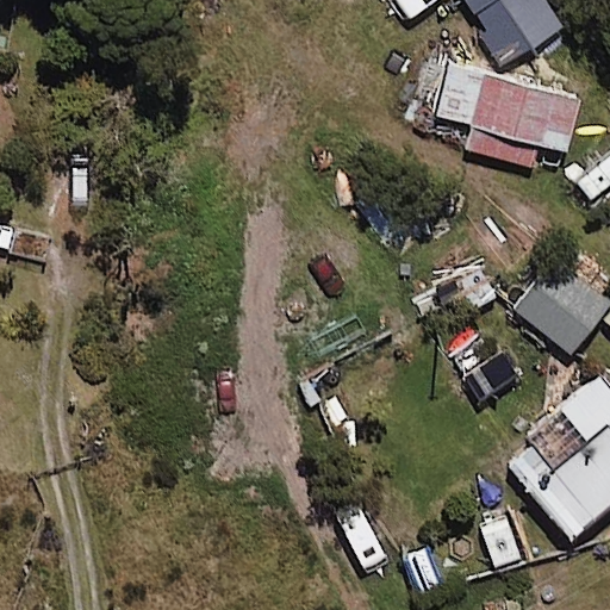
[(529,0),(509,0),(480,19),(510,63),(553,36),(529,0)]
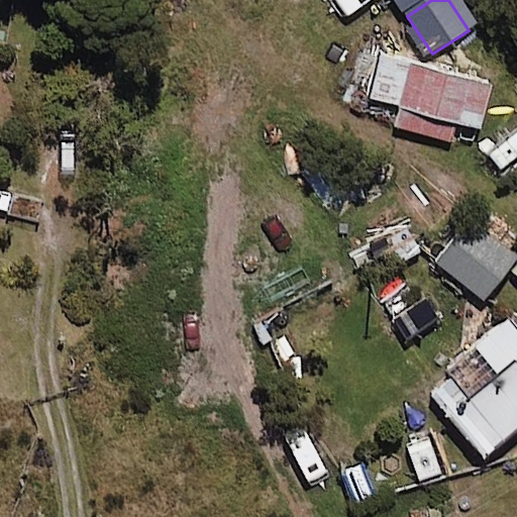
[(490,82),(380,52),(368,96),(400,105),(395,126),(449,140),(454,121),(478,127),(490,82)]
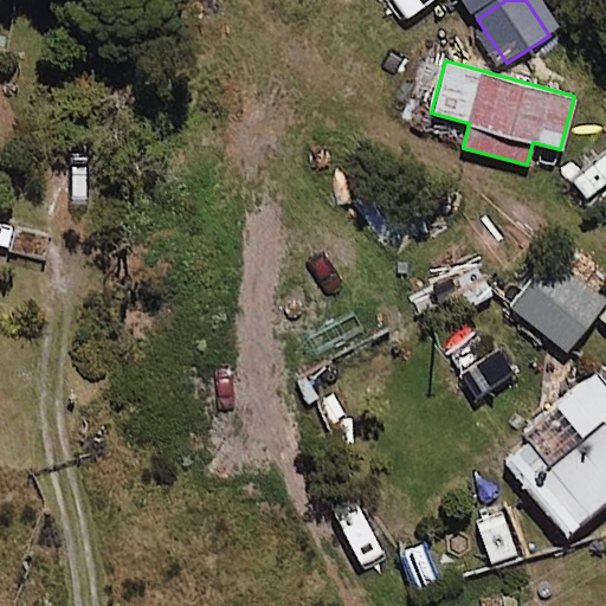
[(605,302),(548,255),(508,303),(565,350),(605,302)]
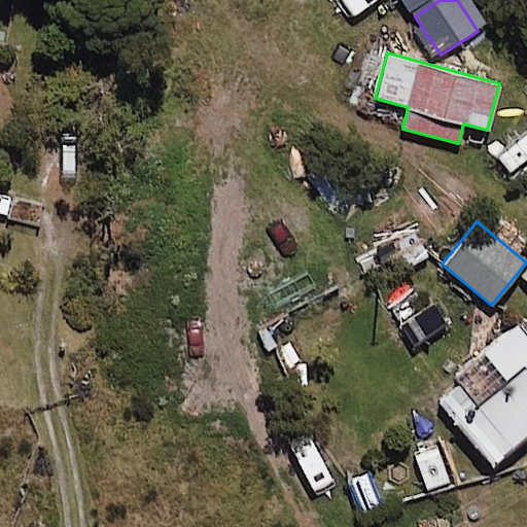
[(431,254),(415,224),(387,239),(403,270),(431,254)]
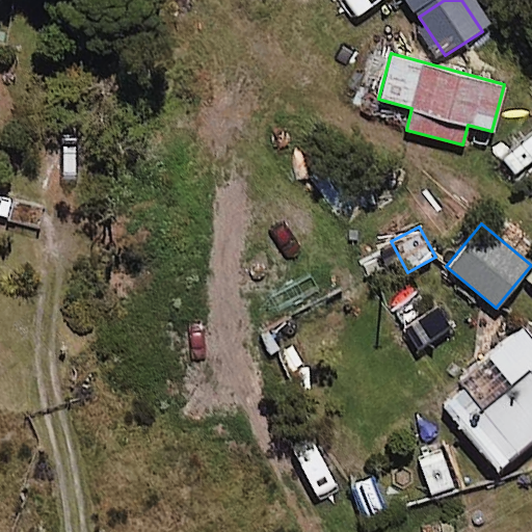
[(487,355),(493,363),(443,405),(498,470),(531,440),(531,337),(523,325),(487,355)]
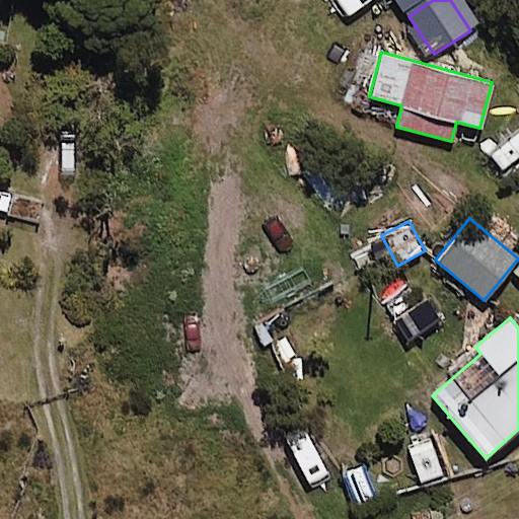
All buildings are outlined.
